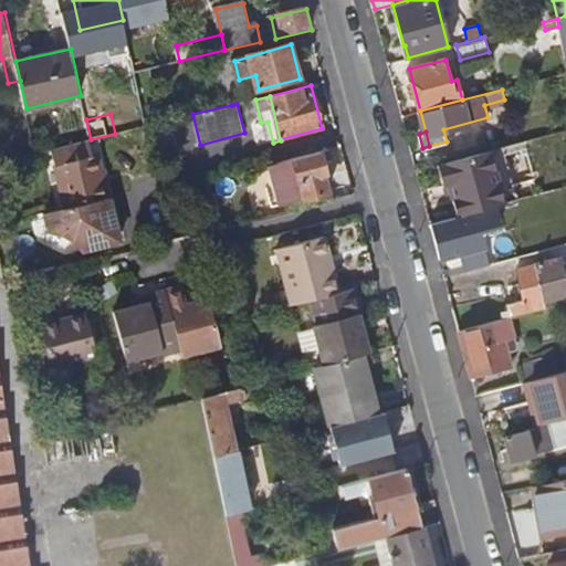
[(53,148),(67,208),(109,197),(100,155),(93,156),(90,139),(53,148)]
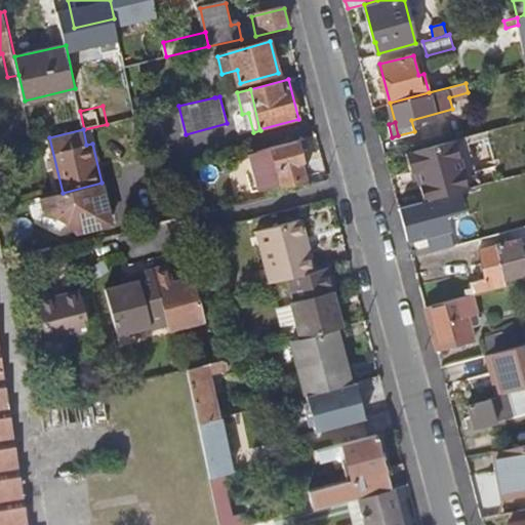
[(454,138),(405,151),(411,170),(415,169),(425,200),(446,194),(459,191),(481,185),(467,134),(454,138)]
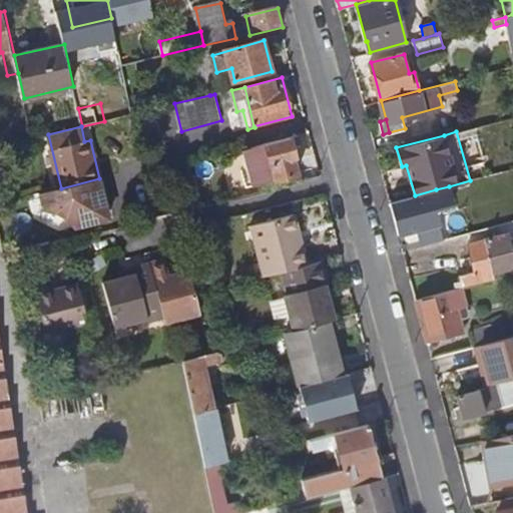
[(257,147),(267,181),(277,178),(277,179),(300,173),(297,159),(299,158),(295,144),(302,143),(300,135),(257,147)]
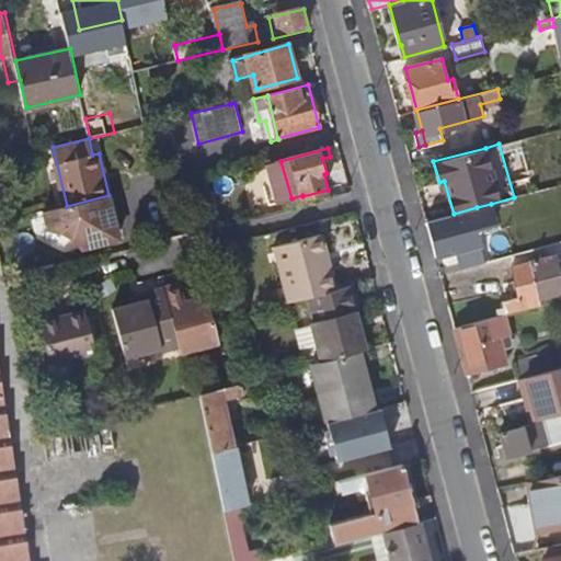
[(46,212),(50,229),(64,233),(76,240),(83,248),(121,238),(109,195),(67,206),(46,212)]
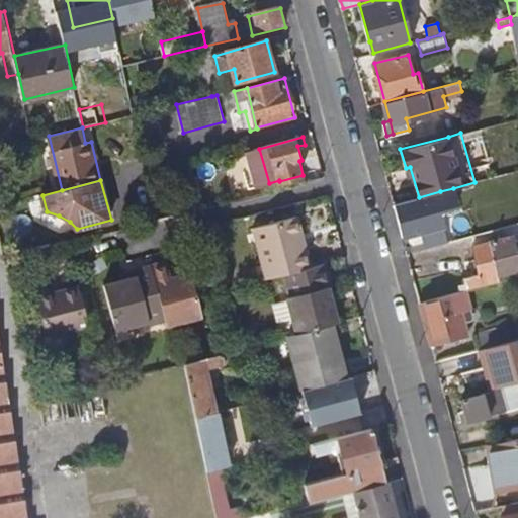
[(394,203),(403,236),(421,231),(425,247),(441,243),(433,216),(440,213),(439,209),(457,204),(453,188),(440,191),(419,197),(409,199),(394,203)]
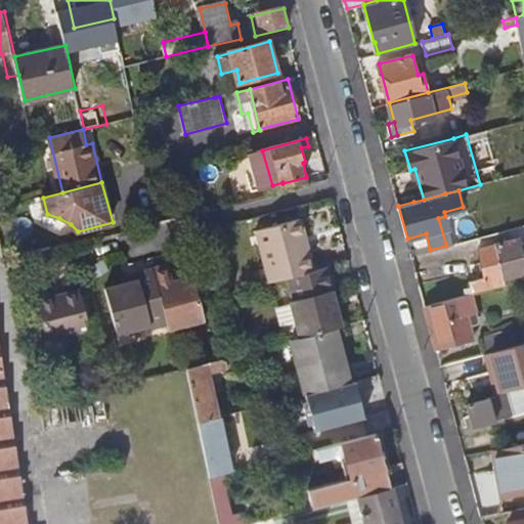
[(260,232),(273,284),(291,278),(318,271),(312,252),(308,254),(304,238),(309,237),(304,220),(260,232)]
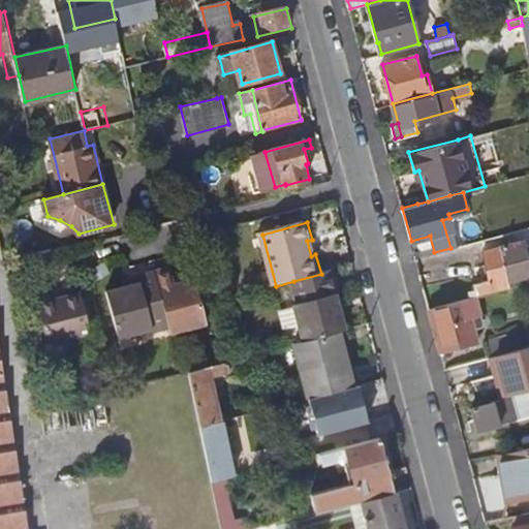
[(307,241),(311,256),(315,254),(312,240),(307,241)]
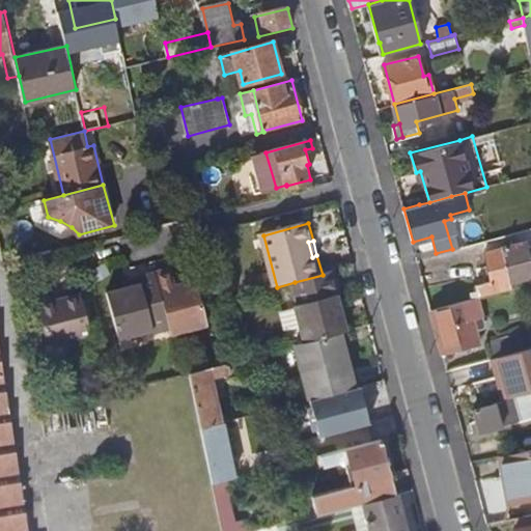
[(516,244),(520,257),(528,255),(525,242),(516,244)]
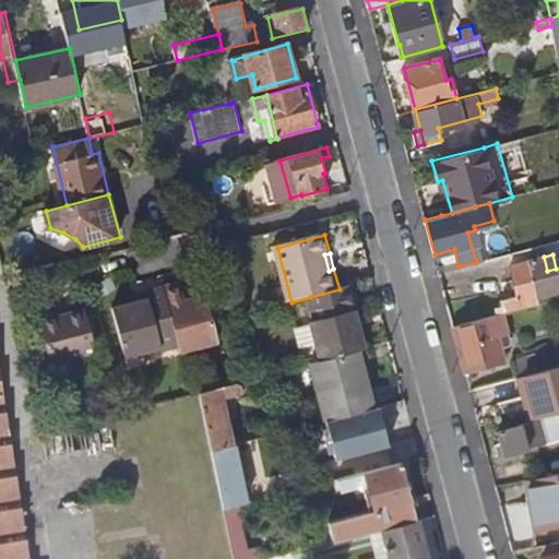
[(558,278),(556,269),(547,271),(544,257),(510,266),(518,295),(501,299),(502,305),(495,307),(496,313),(501,312),(558,296),(558,278)]
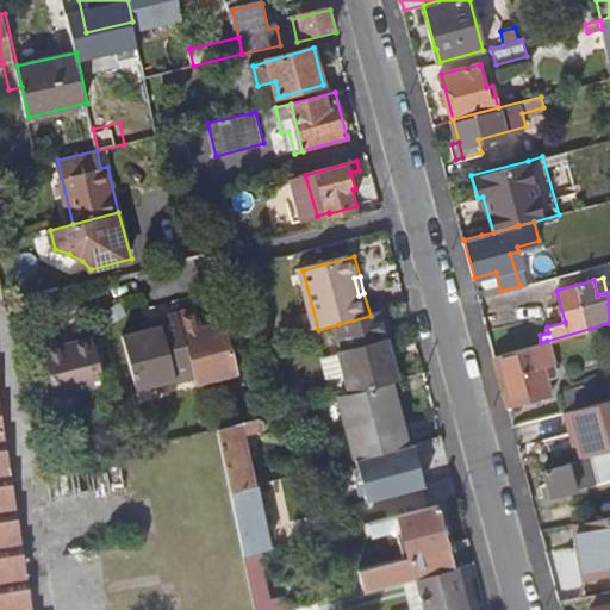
[(181,313),(198,378),(200,385),(241,374),(226,323),(205,329),(200,309),(181,313)]
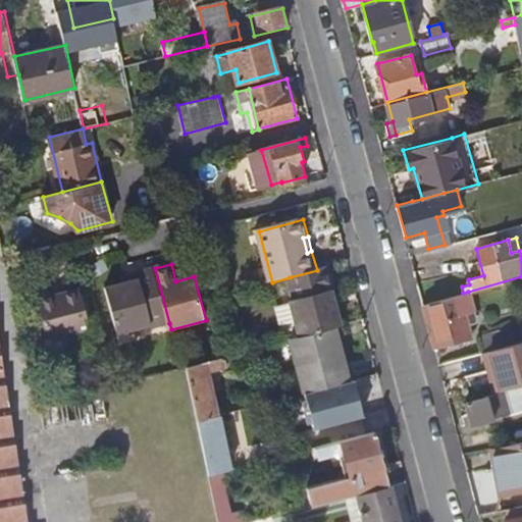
[(290,277),(296,300),(292,301),(301,337),(337,328),(344,326),(337,300),(341,300),(331,266),(317,270),(290,277)]
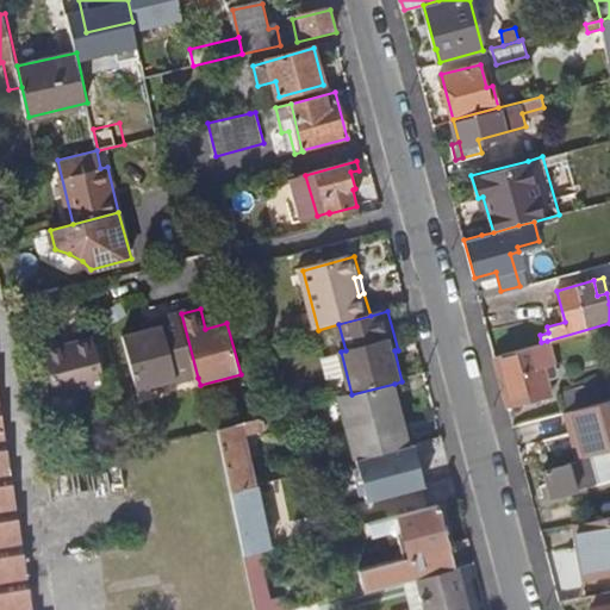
[(126,337),(139,390),(178,380),(179,384),(198,378),(181,313),(157,319),(160,329),(126,337)]
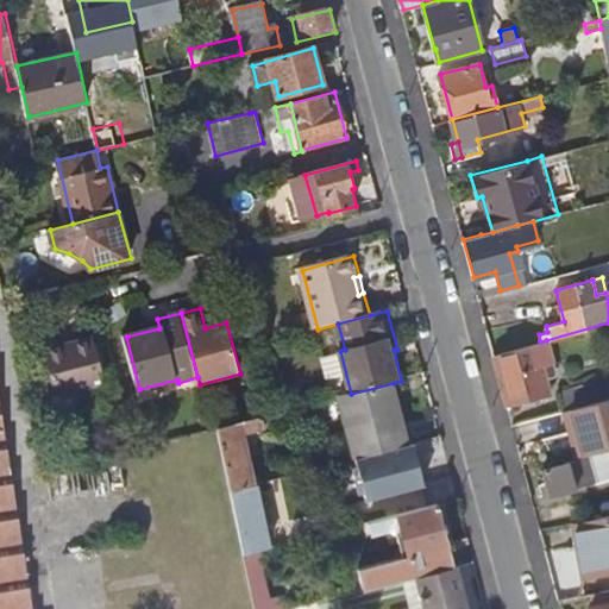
[(45,351),(57,396),(107,383),(95,338),(45,351)]
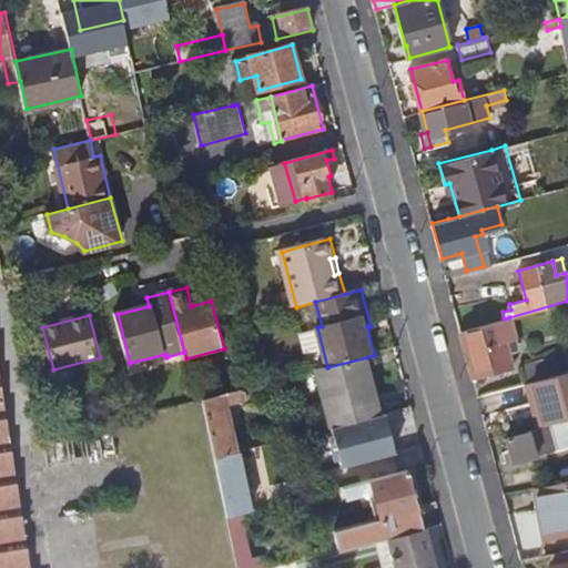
[(499,327),(501,335),(486,340),(489,355),(507,351),(518,347),(509,317),(504,318),(506,325),(499,327)]
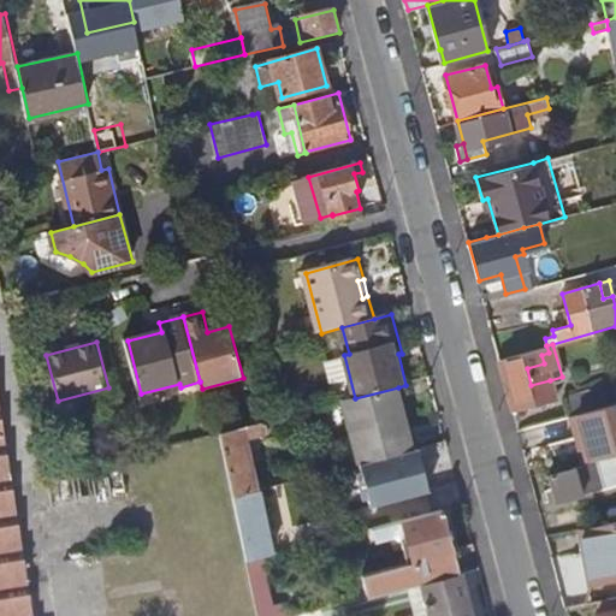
[(498,357),(511,408),(555,397),(550,380),(531,385),(527,368),(544,363),(542,355),(549,353),(546,345),(498,357)]
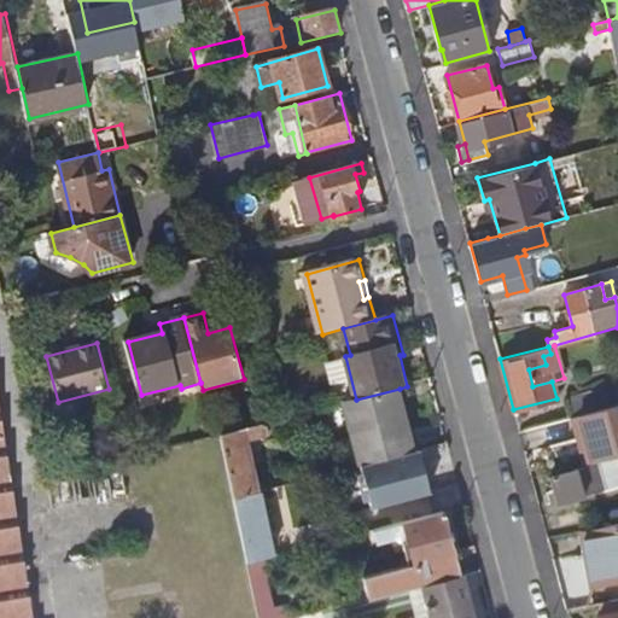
[(342,403),(359,467),(395,458),(417,452),(400,389),(356,400),(342,403)]
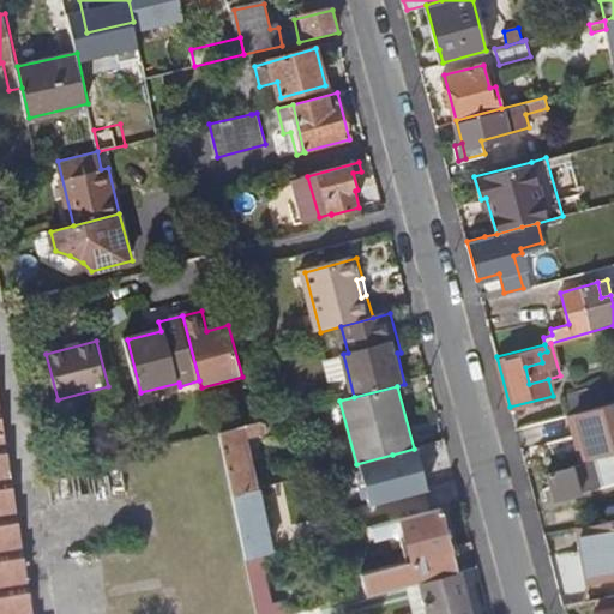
[(595,386),(560,396),(565,414),(573,411),(601,404),(595,386)]
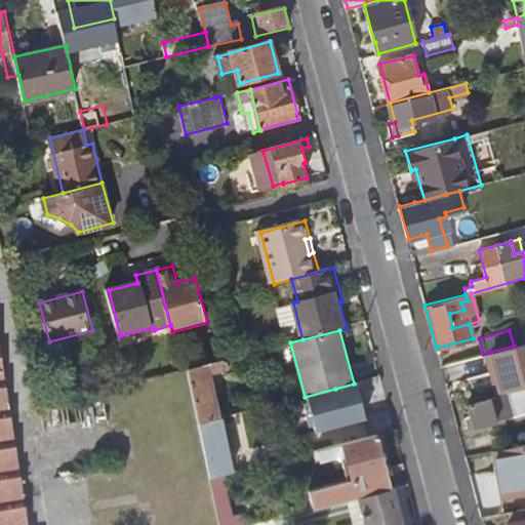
[(0,524),(30,524),(0,339),(0,524)]
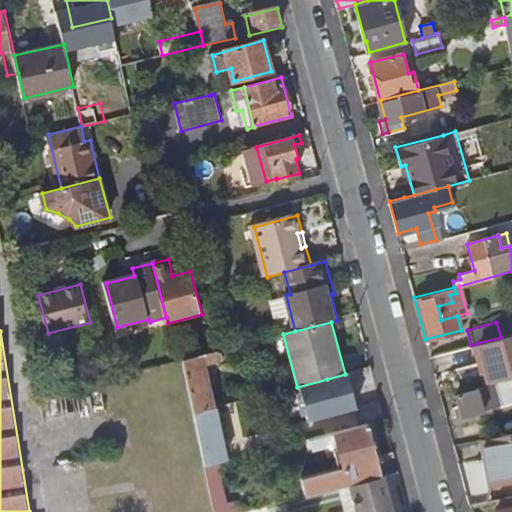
[(478,343),(488,382),(511,375),(511,333),(501,337),(478,343)]
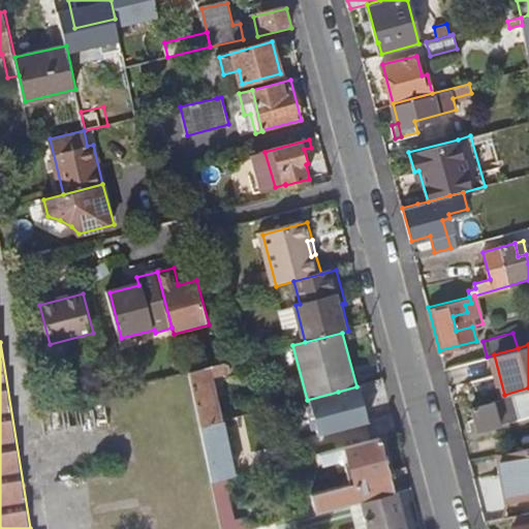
[(487,356),(498,397),(504,395),(494,354),(487,356)]
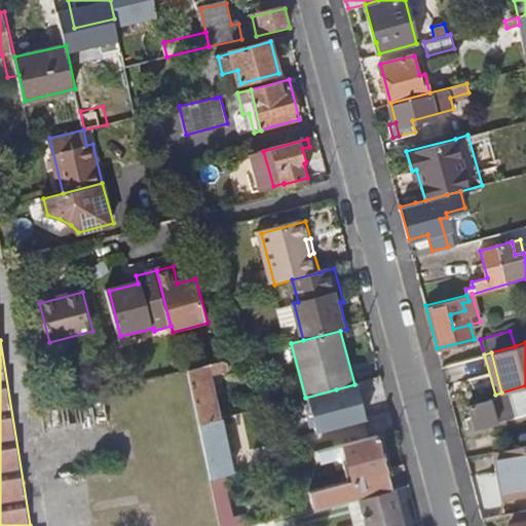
[(189,370),(201,425),(222,419),(211,372),(229,368),(227,360),(189,370)]
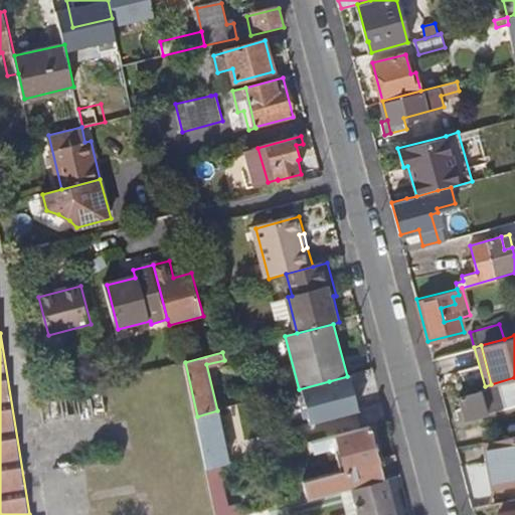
[(329,381),(332,394),(365,385),(361,372),(347,376),(329,381)]
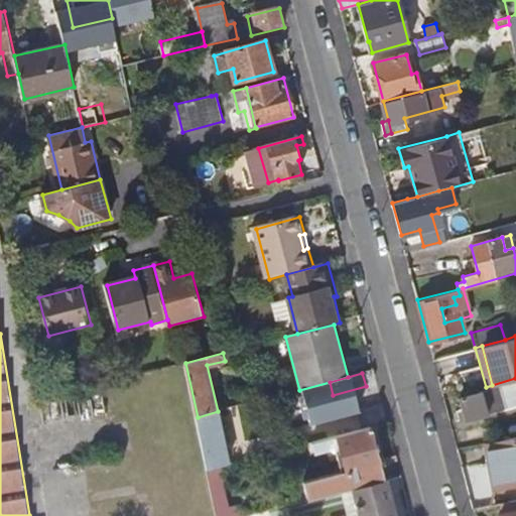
[(461,396),(466,418),(515,404),(515,381),(493,388),(487,389),(461,396)]
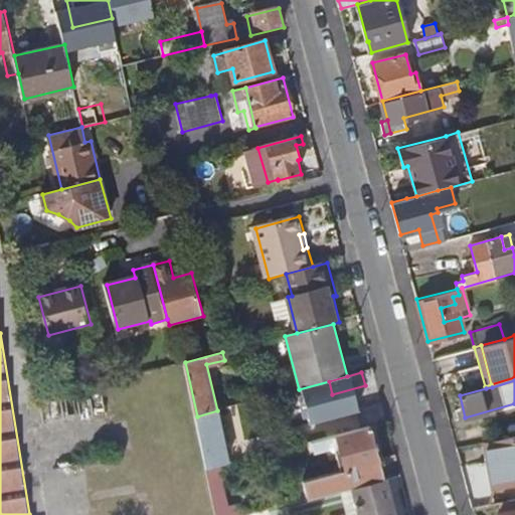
[(273,401),(272,396),(240,404),(242,412),(261,408),(260,404),(273,401)]
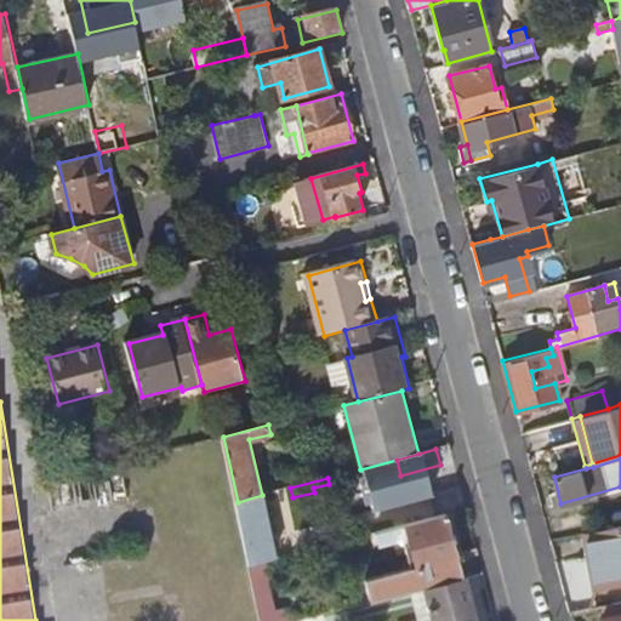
[(238,502),(251,568),(273,562),(277,560),(274,552),(263,495),(262,495),(238,502)]
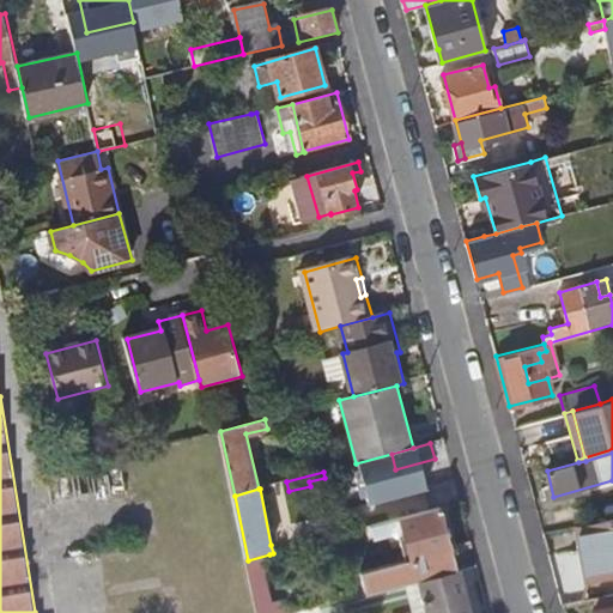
[(375,526),(378,540),(394,536),(396,544),(407,541),(413,564),(364,576),(369,595),(407,586),(422,582),(460,571),(442,508),(375,526)]
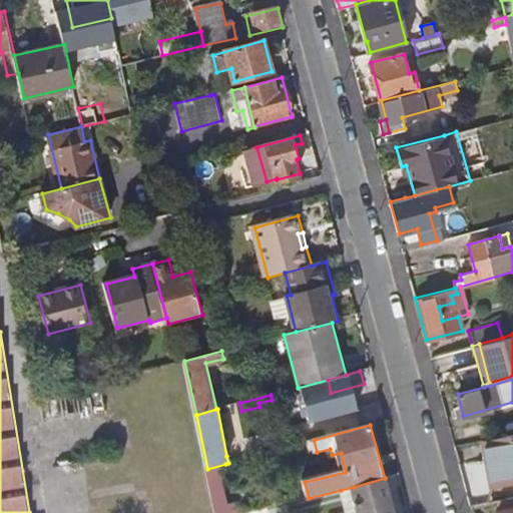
[(512,433),(482,439),(491,483),(512,478),(512,433)]
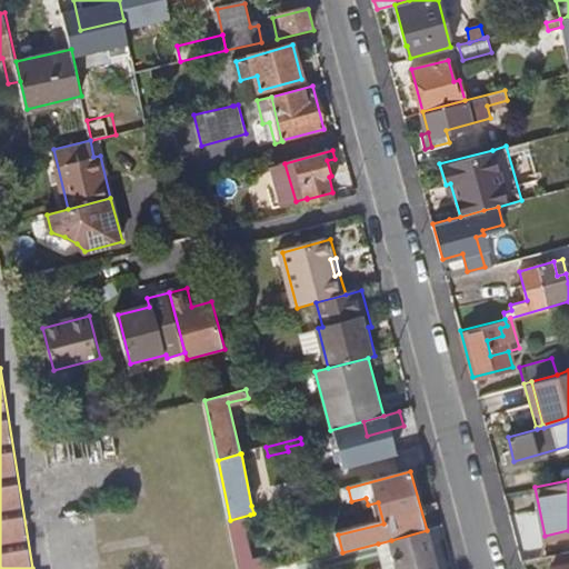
[(251,506),(253,513),(266,510),(263,502),(251,506)]
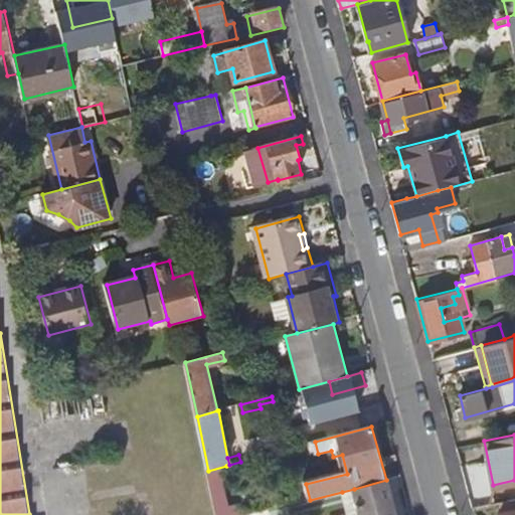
[(208,471),(216,514),(230,514),(223,480),(228,479),(226,466),(208,471)]
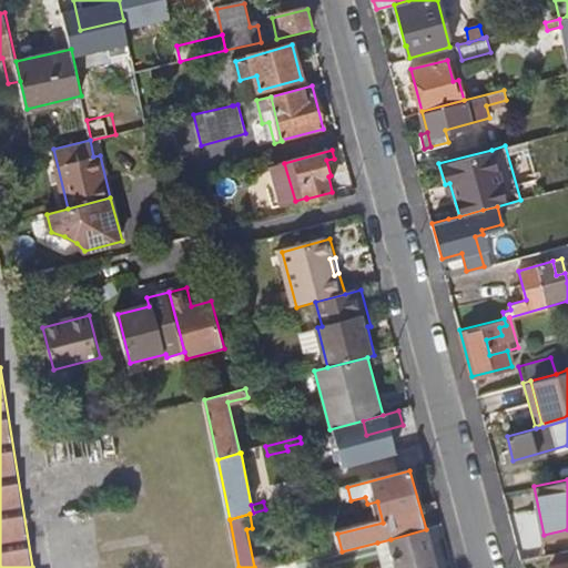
[(391,539),(395,554),(393,555),(394,558),(396,558),(397,567),(436,567),(426,529),(391,539)]
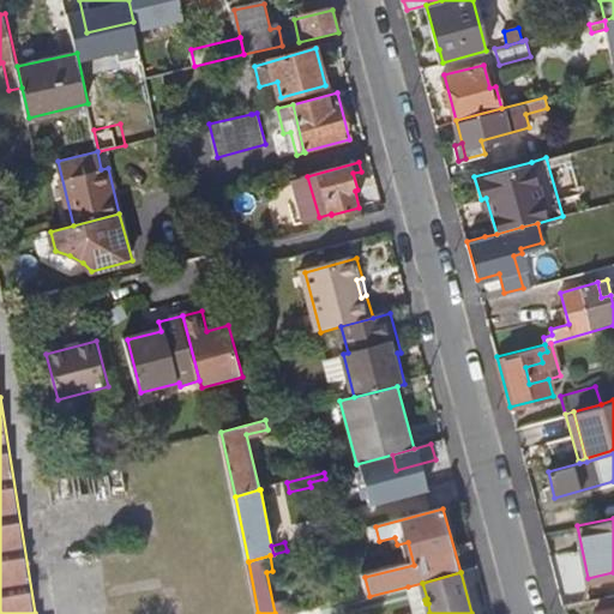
[(408,587),(415,613),(429,613),(428,603),(426,603),(425,600),(427,599),(422,583),(408,587)]
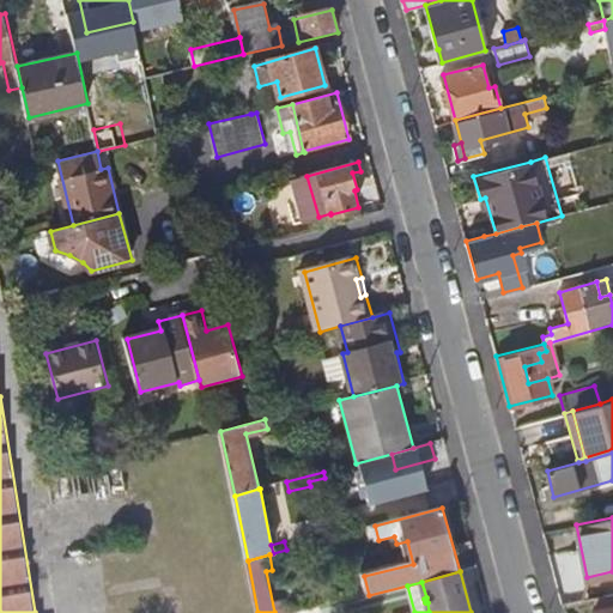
[(612,605),(593,610),(593,612),(612,612),(612,592),(610,594),(612,605)]
